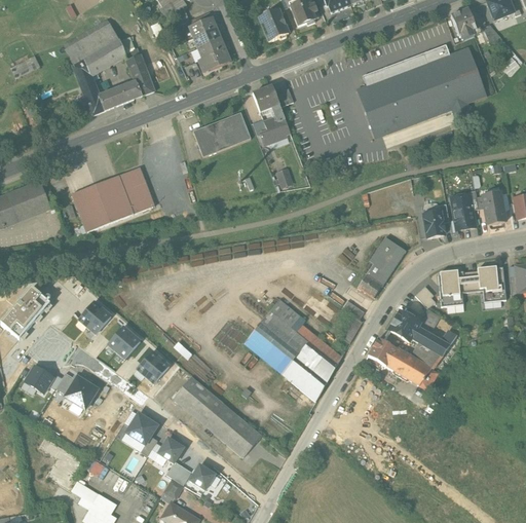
[(173,11),(183,6),(186,4),(183,0),(171,0),(164,5),(159,8),(164,15),(173,11)]
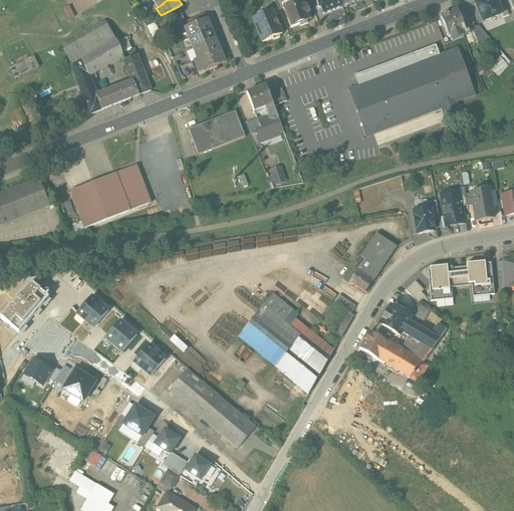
[(274,0),(278,8),(283,6),(282,3),(281,0),(274,0)]
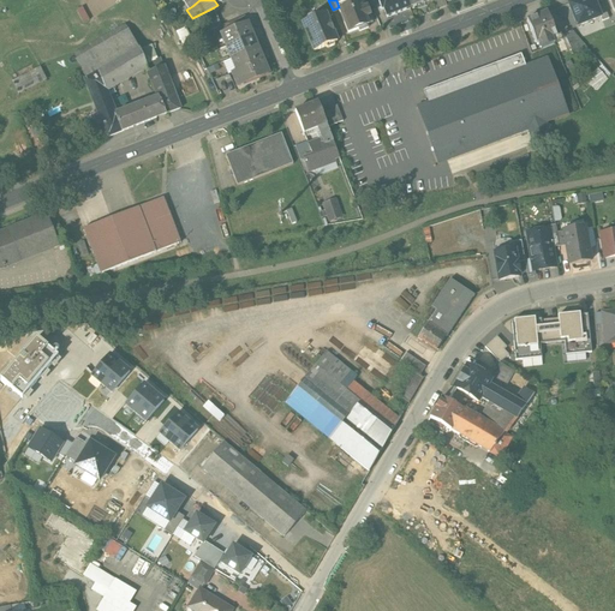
[(354,1),(353,0),(345,0),(338,4),(339,7),(348,30),(358,27),(359,29),(368,25),(366,23),(372,21),(365,0),(358,0),(354,1)]
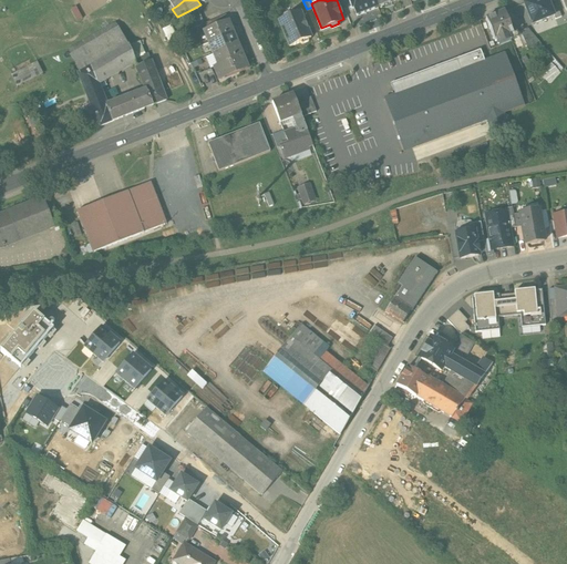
[(378,6),(374,0),(349,0),(352,7),(353,6),(357,13),(378,6)]
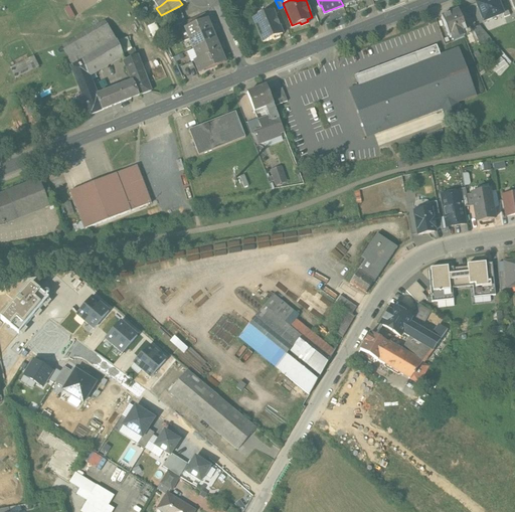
[(476,0),(484,19),(503,11),(498,0),(476,0)]
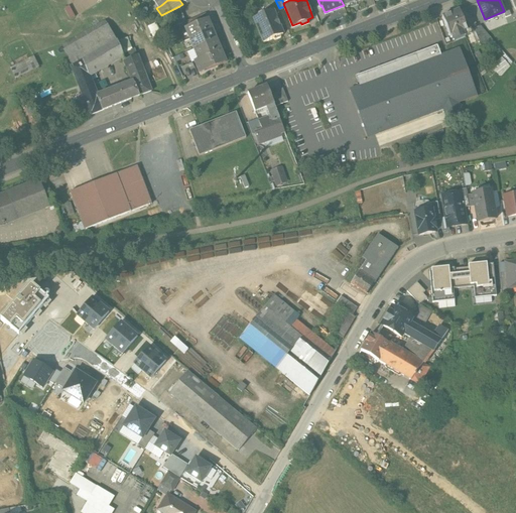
[(171,17),(182,12),(179,6),(169,11),(171,17)]
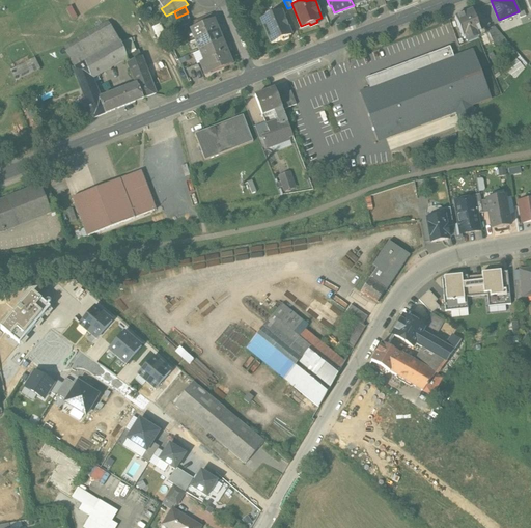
[(472,8),(455,15),(464,36),(465,35),(467,39),(478,34),(477,31),(481,29),(472,8)]
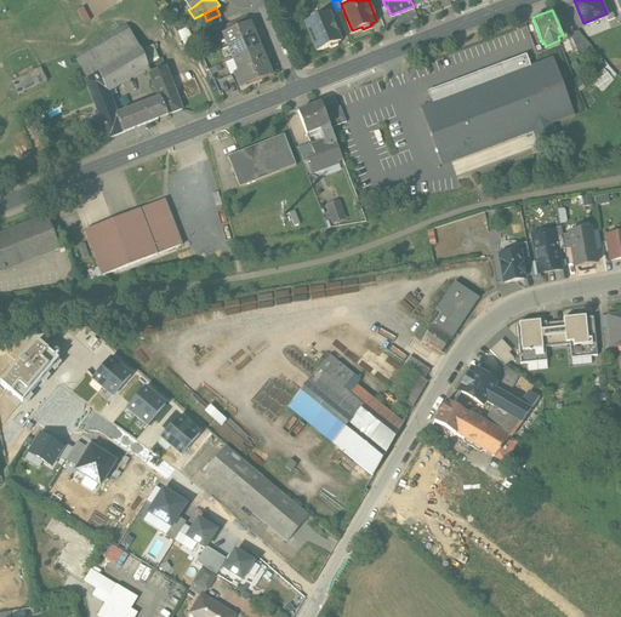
[(328,12),(306,22),(317,50),(328,45),(330,46),(336,43),(337,40),(339,40),(328,12)]
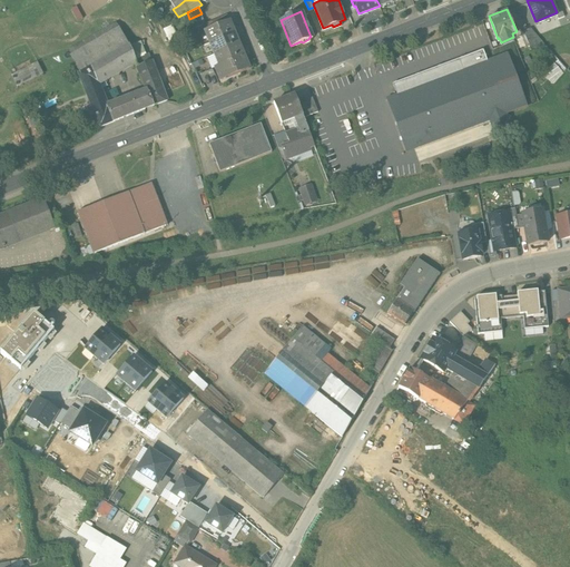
[(206,21),(202,23),(205,29),(229,19),(227,12),(206,21)]
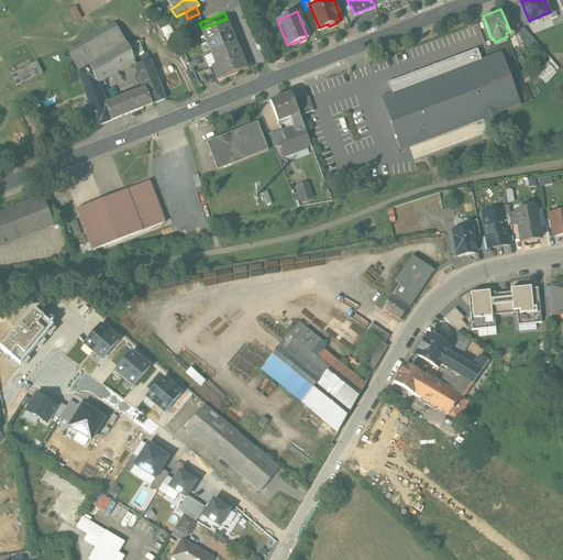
[(199,23),(203,21),(199,13),(187,19),(190,26),(199,23)]
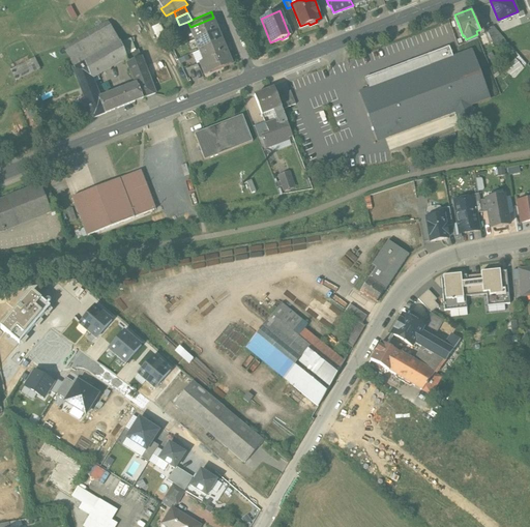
[(106,18),(61,41),(77,65),(85,60),(91,75),(126,54),(129,60),(142,55),(142,54),(143,50),(136,31),(120,39),(106,18)]
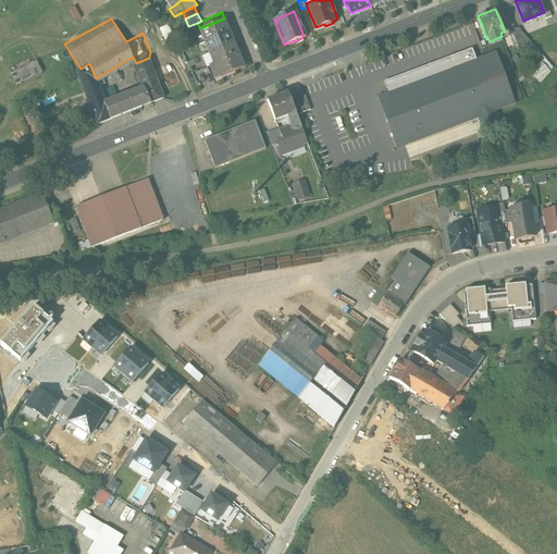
[(224,19),(200,28),(205,39),(229,29),(224,19)]
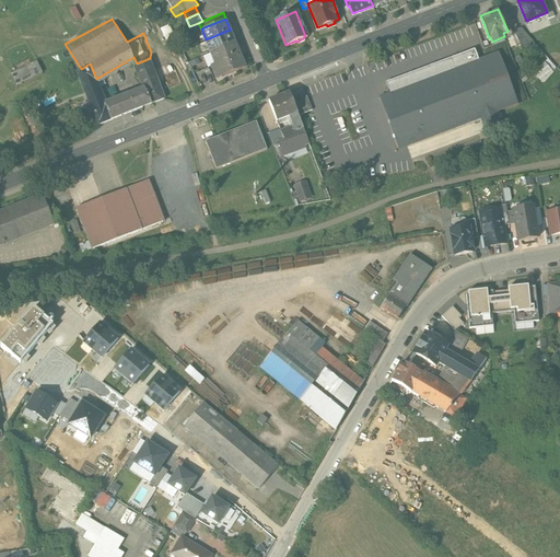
[(520,26),(514,28),(518,38),(523,36),(520,26)]
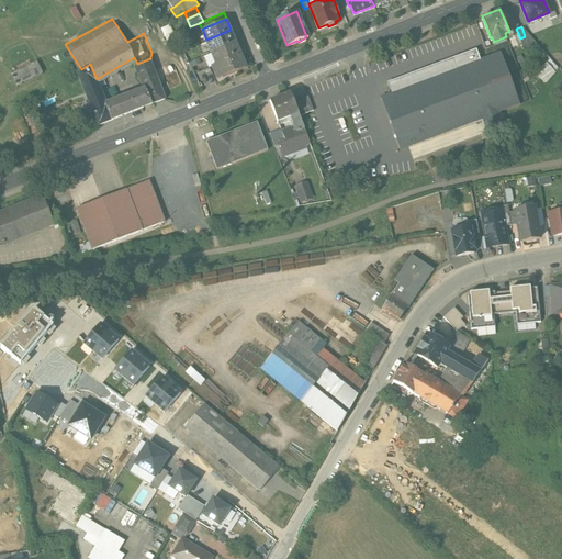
[(231,30),(206,40),(211,51),(236,41),(231,30)]
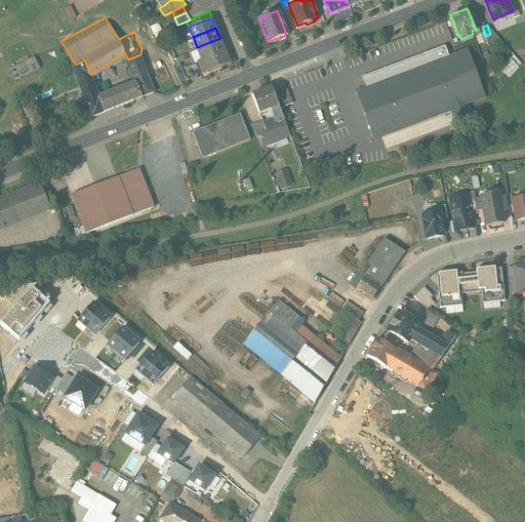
[(197,47),(197,48),(201,58),(202,58),(225,49),(220,38),(197,47)]
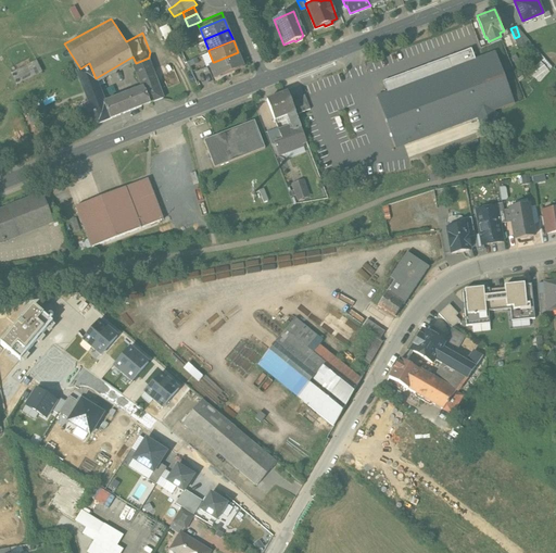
[(388,89),(377,93),(396,146),(477,116),(481,127),(500,121),(494,109),(514,101),(495,49),(475,57),(471,47),(383,79),(388,89)]
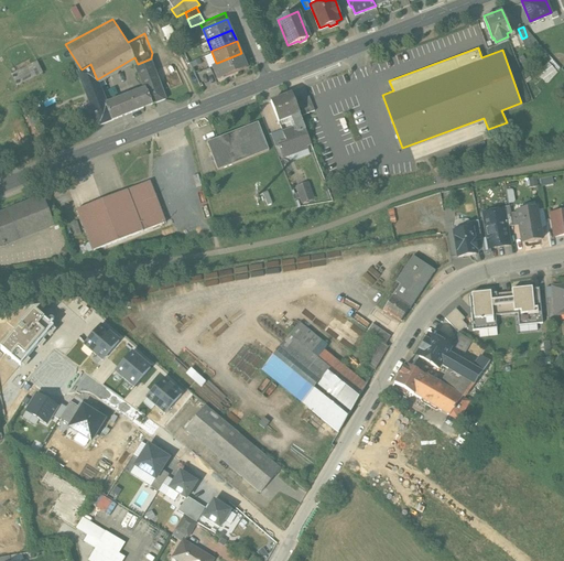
[(241,53),(217,63),(216,63),(213,64),(217,76),(247,64),(241,53)]
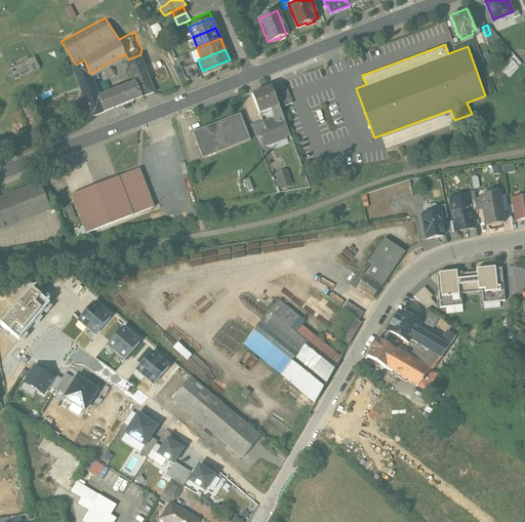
[(512,53),(499,64),(509,74),(520,64),(512,53)]
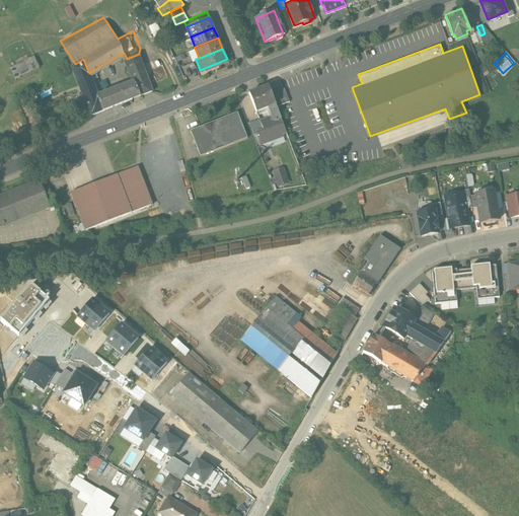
[(153,89),(139,54),(127,59),(135,79),(141,93),(153,89)]
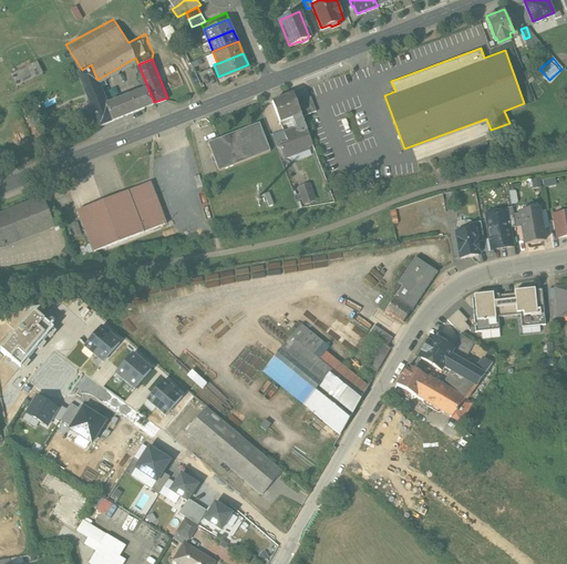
[(37,60),(11,73),(17,83),(42,71),(37,60)]
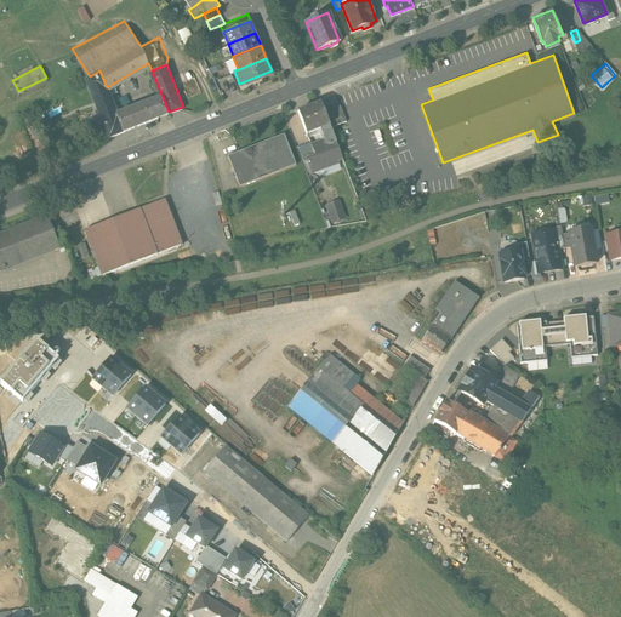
[(90,76),(86,79),(95,101),(109,93),(107,87),(100,70),(90,76)]
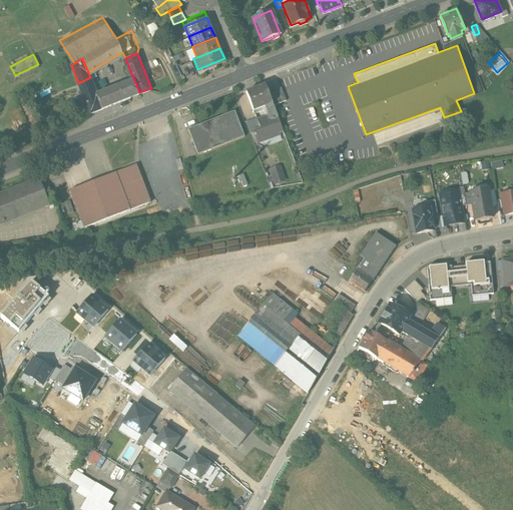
[(90,77),(78,83),(90,112),(102,107),(97,93),(90,77)]
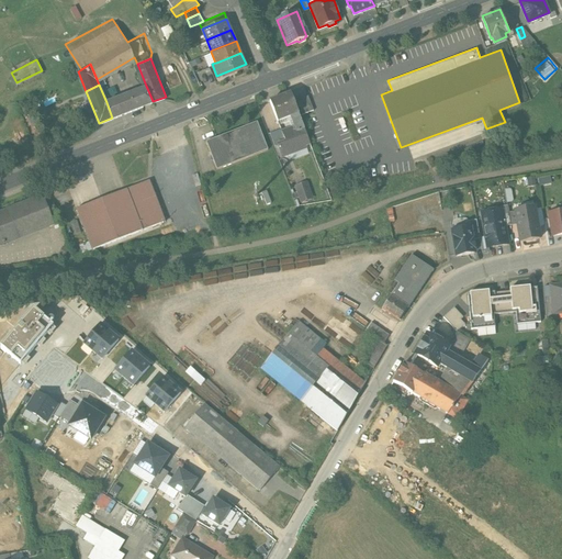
[(146,86),(107,102),(112,118),(153,101),(146,86)]
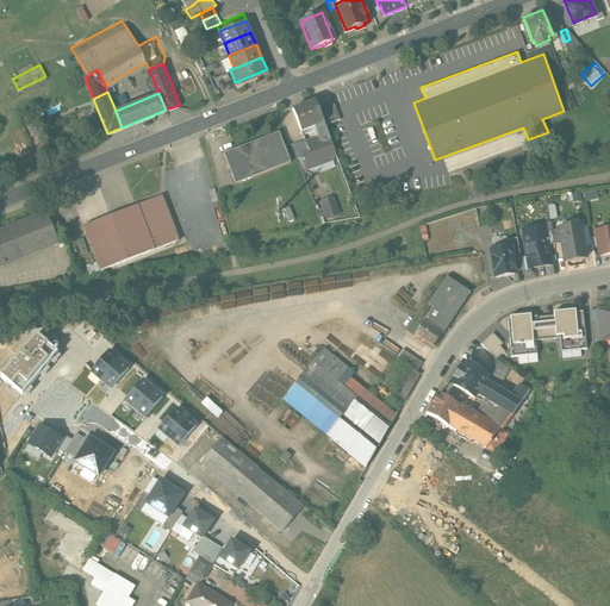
[(316,99),(293,107),(303,133),(313,129),(317,136),(306,141),(310,151),(303,154),(306,163),(310,166),(313,164),(316,160),(329,155),(328,154),(335,150),(324,123),(318,107),(316,99)]
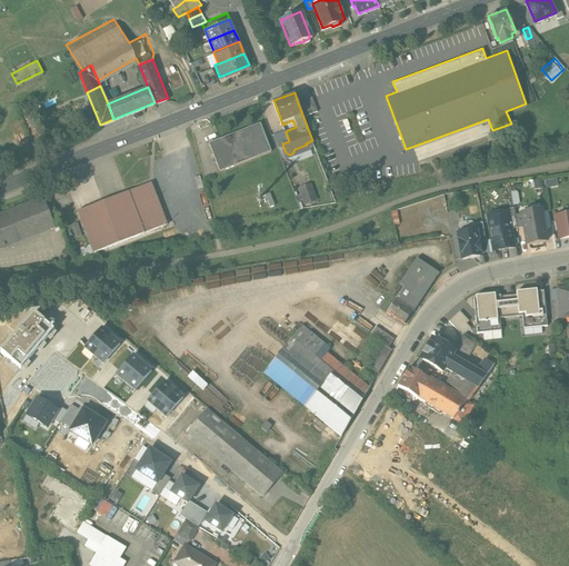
[(305,97),(310,111),(317,109),(312,95),(305,97)]
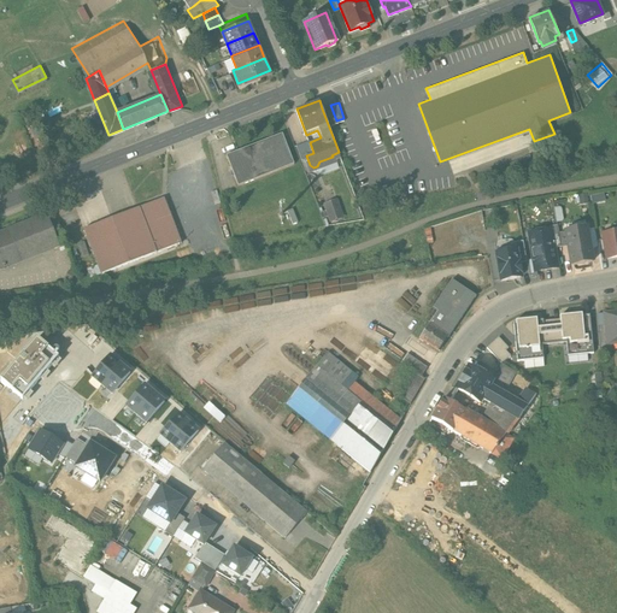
[(322,108),(328,124),(336,121),(330,105),(322,108)]
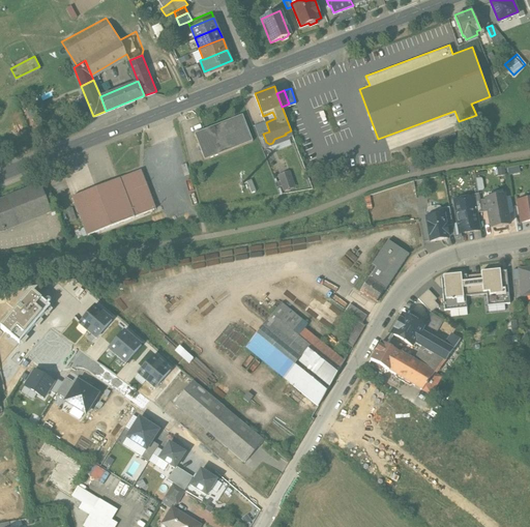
[(242,113),(229,118),(239,144),(253,139),(242,113)]
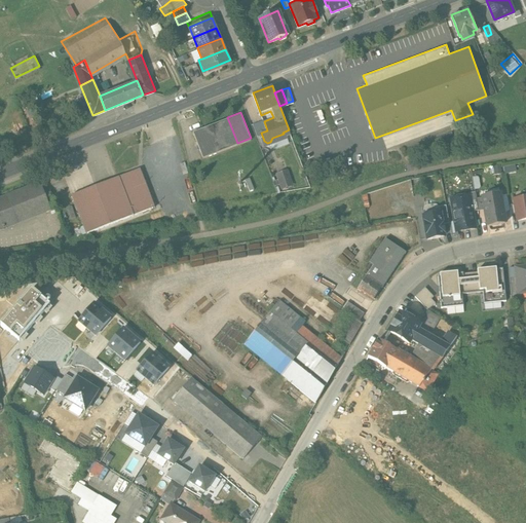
[(227,117),(193,131),(203,156),(237,143),(227,117)]
